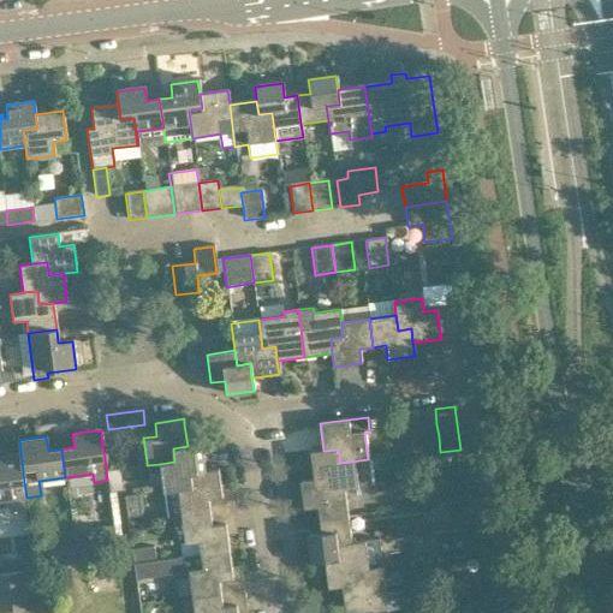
[(27,498),(24,482),(19,440),(18,440),(21,454),(0,457),(0,499),(10,499),(11,512),(28,510),(27,498)]
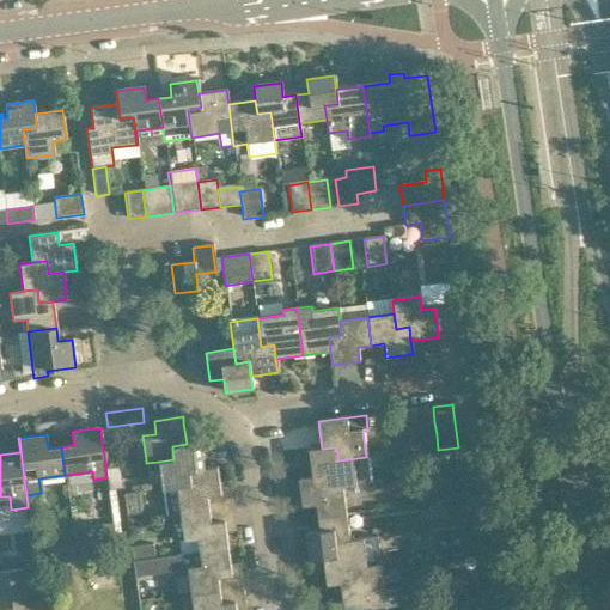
[(163,488),(165,488),(191,485),(189,471),(203,469),(200,443),(187,444),(172,446),(174,459),(159,462),(163,488)]
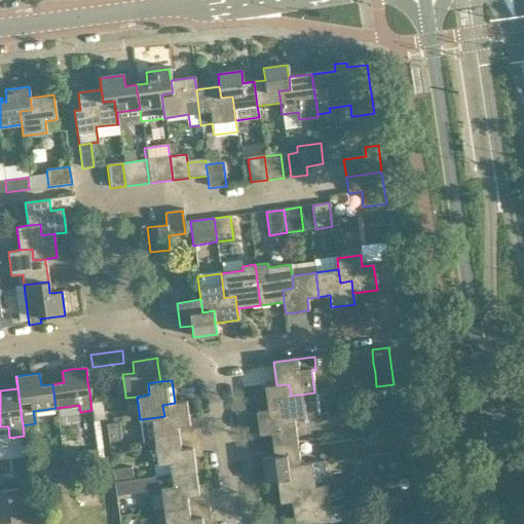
[(276,385),(265,387),(268,410),(281,409),(283,420),(294,419),(317,416),(314,393),(291,396),(289,384),(276,385)]
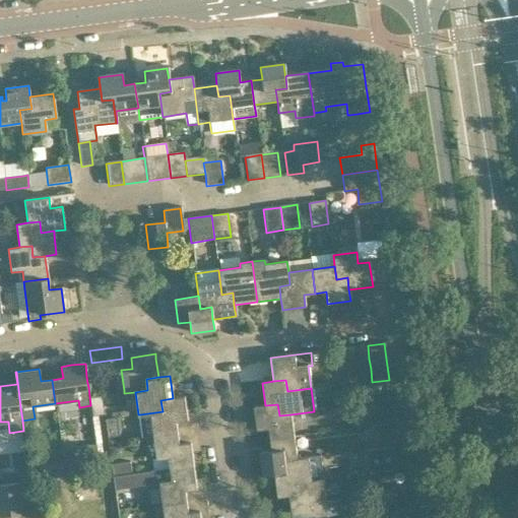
[(372,382),(366,383),(369,402),(392,400),(389,380),(372,382)]
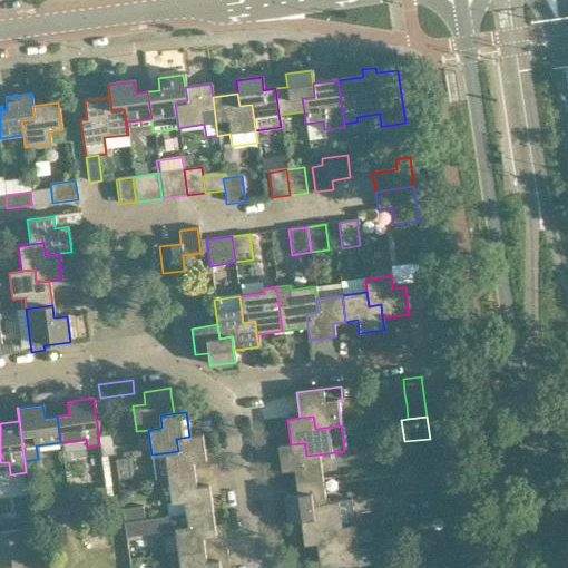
[(178,451),(154,454),(157,480),(168,478),(194,475),(193,462),(205,461),(202,436),(189,437),(176,439),(178,451)]
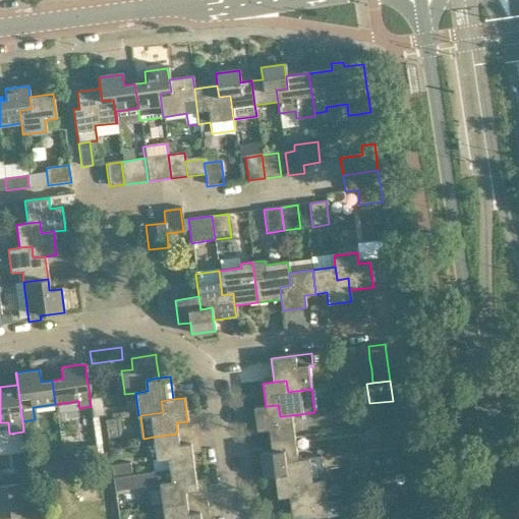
[(103,399),(91,400),(94,419),(106,417),(105,409),(103,399)]
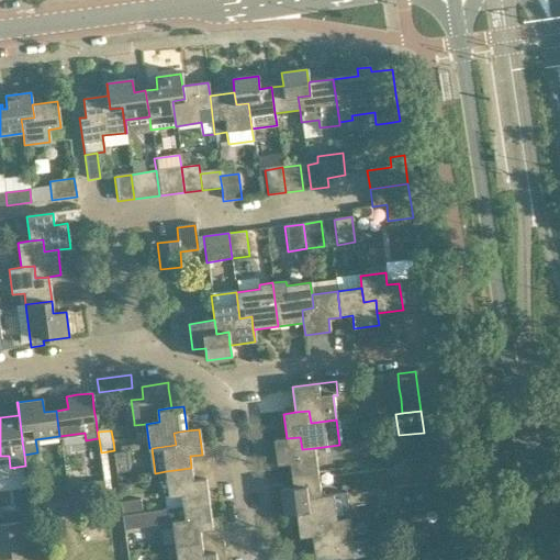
[(424,433),(399,435),(401,460),(427,457),(424,433)]
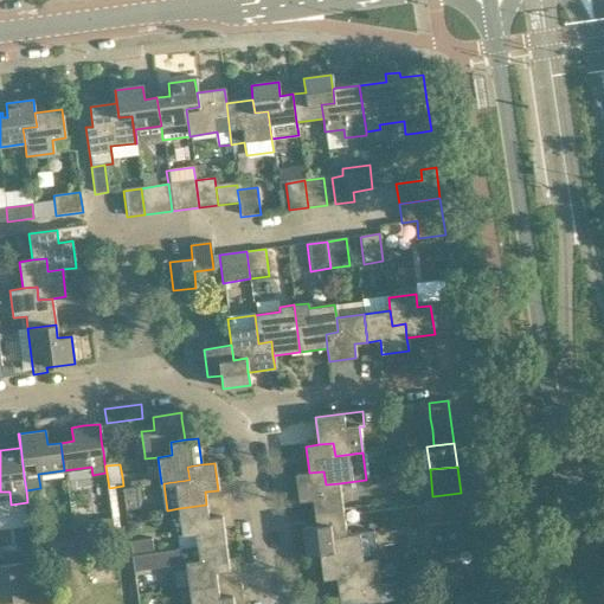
[(313,500),(314,513),(342,509),(339,483),(326,484),(323,471),(309,473),(295,475),(299,502),(313,500)]
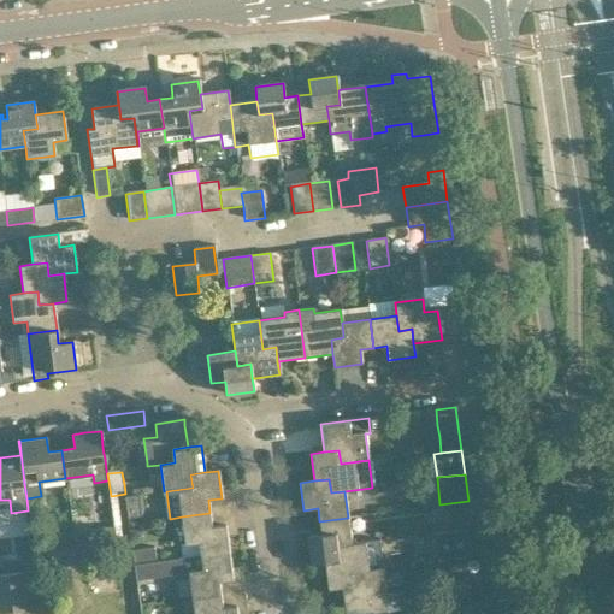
[(137,495),(124,497),(127,519),(141,518),(137,495)]
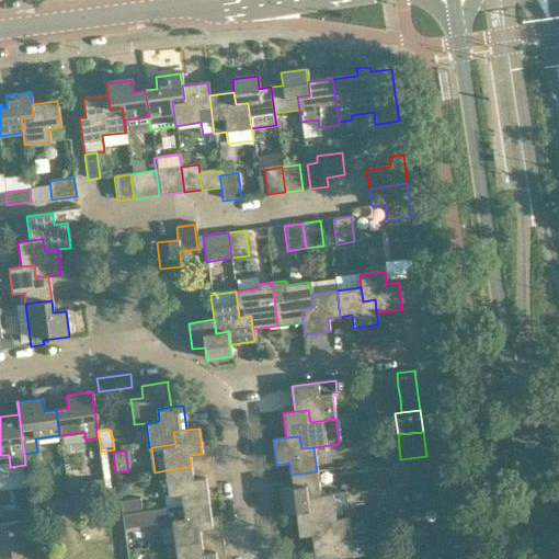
[(401,467),(405,485),(430,481),(428,464),(401,467)]
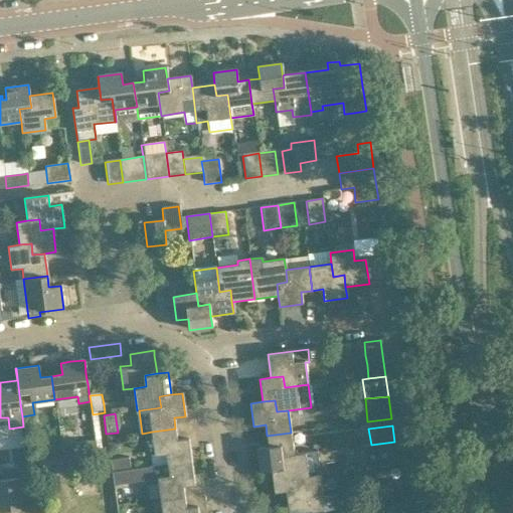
[(150,456),(152,467),(191,462),(188,439),(177,440),(175,429),(152,432),(155,455),(150,456)]
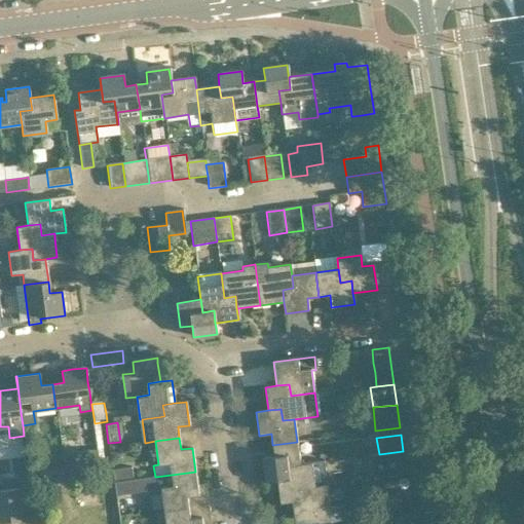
[(289,466),(300,464),(300,463),(297,442),(272,445),(274,456),(262,458),(265,481),(277,480),(290,478),(289,466)]
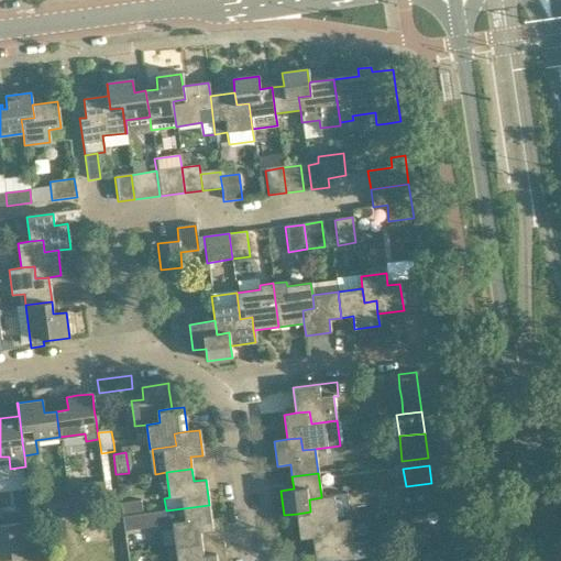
[(84,484),(85,497),(106,494),(103,482),(84,484)]
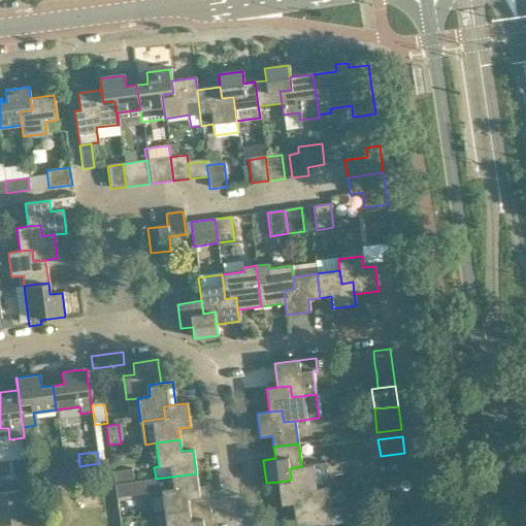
[(381,456),(366,458),(369,482),(407,477),(406,470),(404,453),(381,456)]
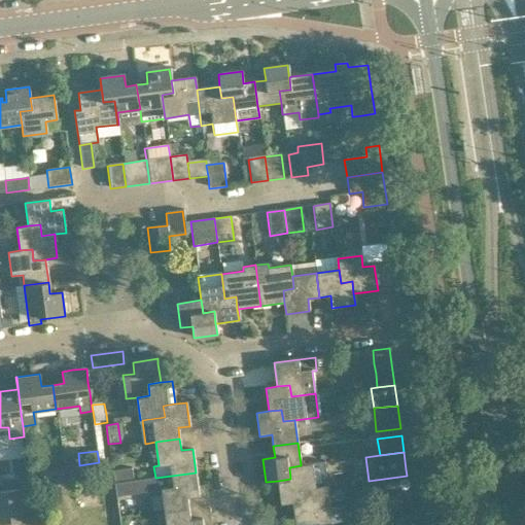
[(27,460),(29,473),(47,469),(46,458),(27,460)]
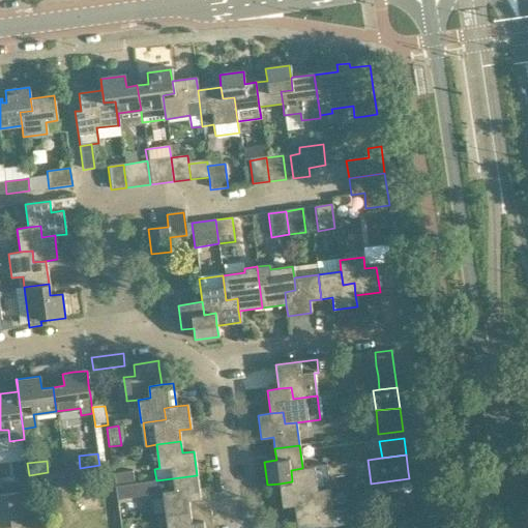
[(292,481),(280,484),(283,506),(294,505),(306,503),(304,492),(328,489),(325,465),(302,467),(302,468),(291,470),(292,481)]
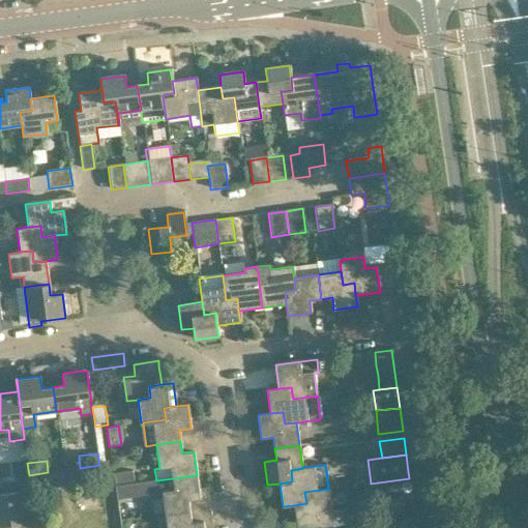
[(113,473),(114,486),(134,484),(132,471),(113,473)]
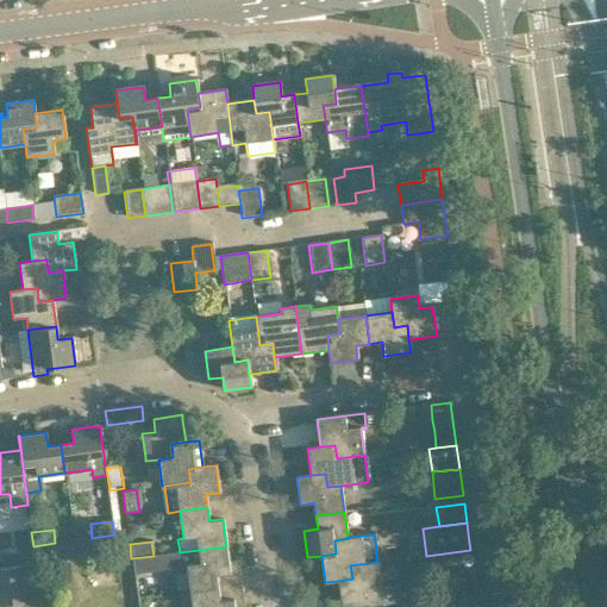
[(500,542),(476,546),(476,548),(486,594),(509,589),(500,542)]
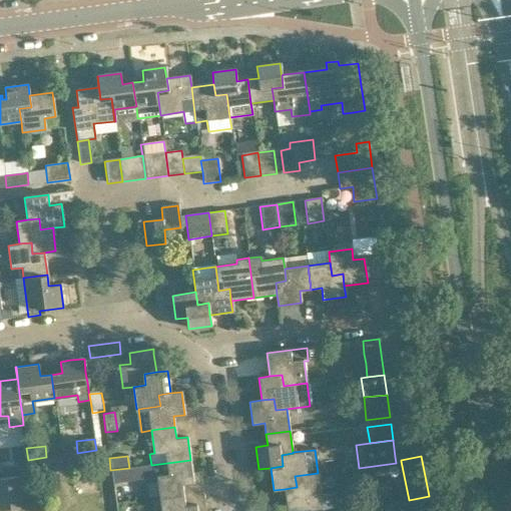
[(151,465),(129,468),(131,481),(157,477),(160,498),(183,495),(182,484),(193,483),(192,473),(190,460),(151,465)]
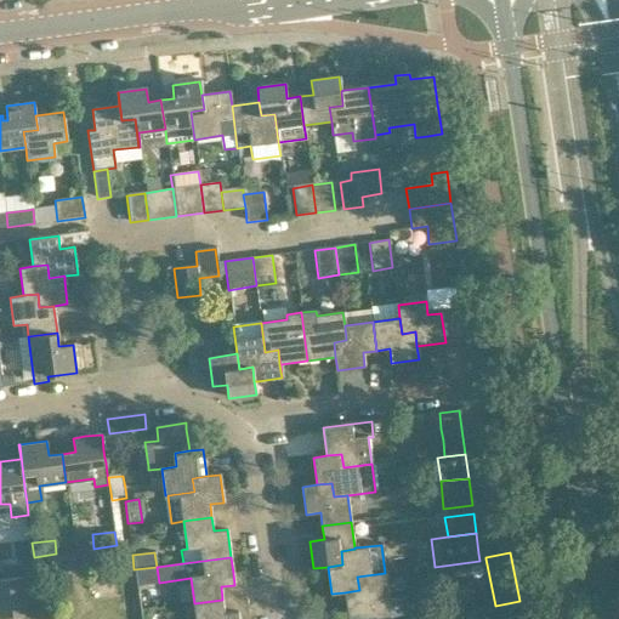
[(157,567),(135,569),(136,585),(159,583),(157,567)]
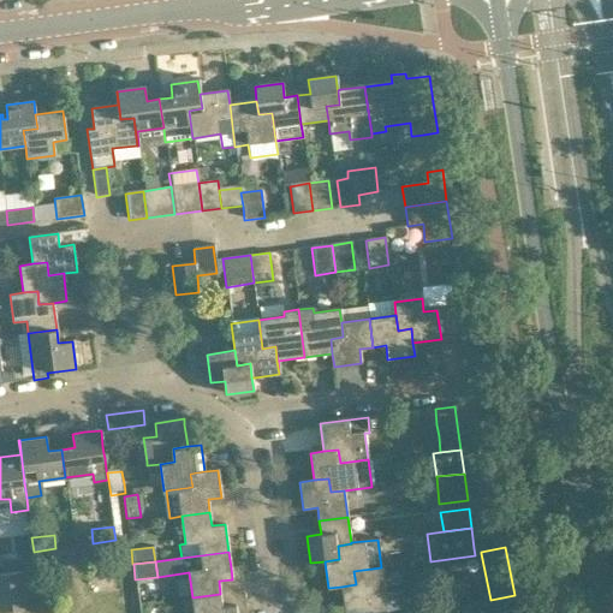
[(356,584),(341,587),(345,612),(363,612),(373,611),(402,607),(399,590),(385,591),(381,567),(353,571),(356,584)]
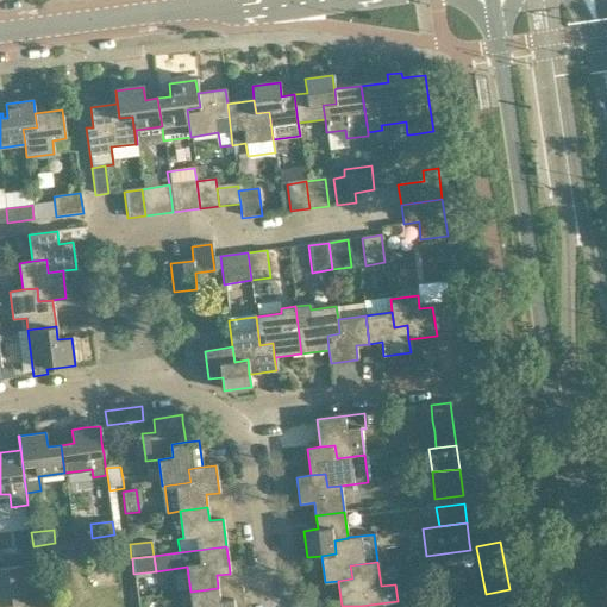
[(14,568),(0,569),(0,606),(10,606),(19,605),(18,604),(41,601),(38,587),(26,589),(23,567),(14,568)]
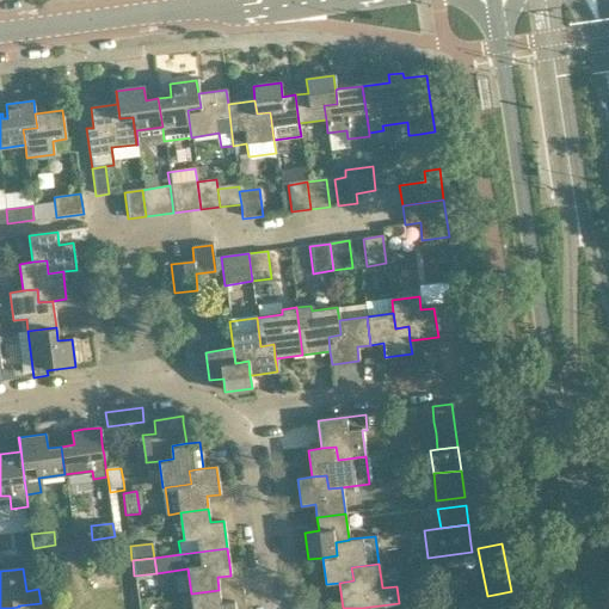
[(219,590),(191,594),(192,608),(235,608),(234,602),(221,603),(219,590)]
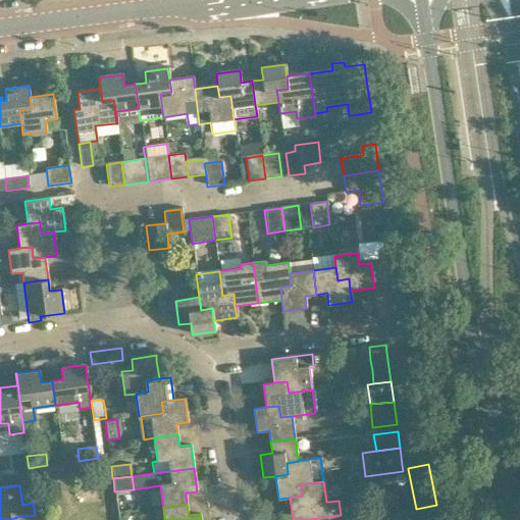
[(439,519),(436,507),(415,512),(416,519),(439,519)]
